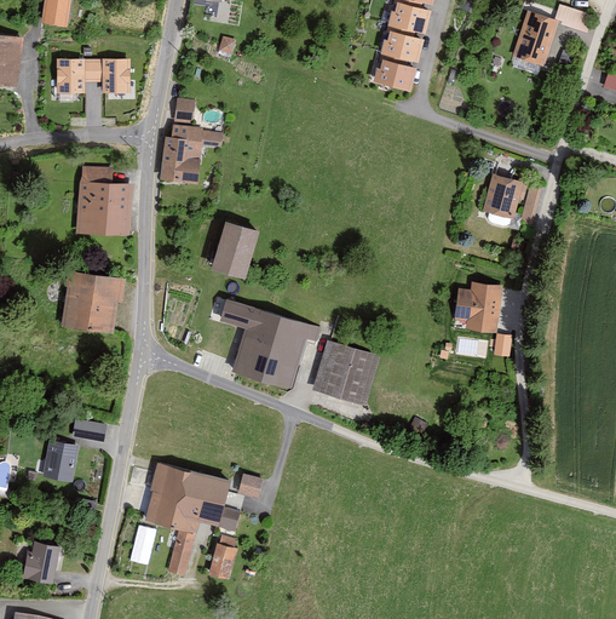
[(67,0),(41,0),(38,23),(63,27),(67,0)]
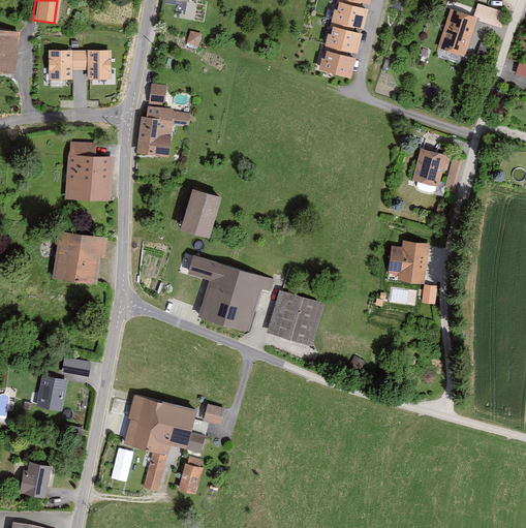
[(369,9),(340,2),(338,11),(335,11),(332,22),(364,30),(369,9)]
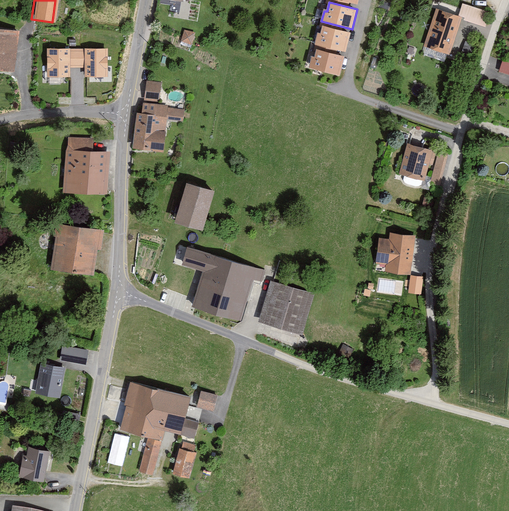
[(463,4),(459,15),(462,16),(460,21),(484,28),(489,12),(463,4)]
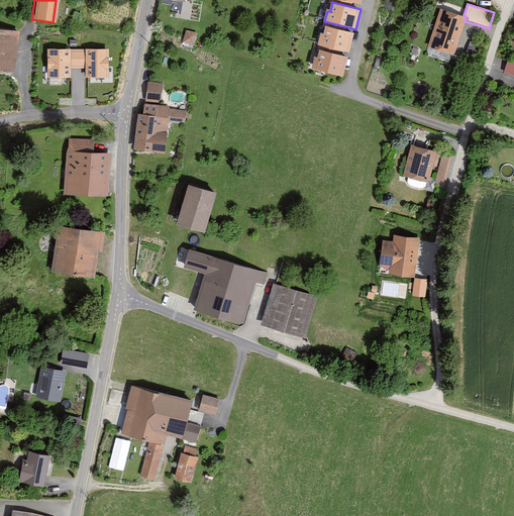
[(464,15),(440,8),(428,47),(454,55),(465,21),(467,16),(464,15)]
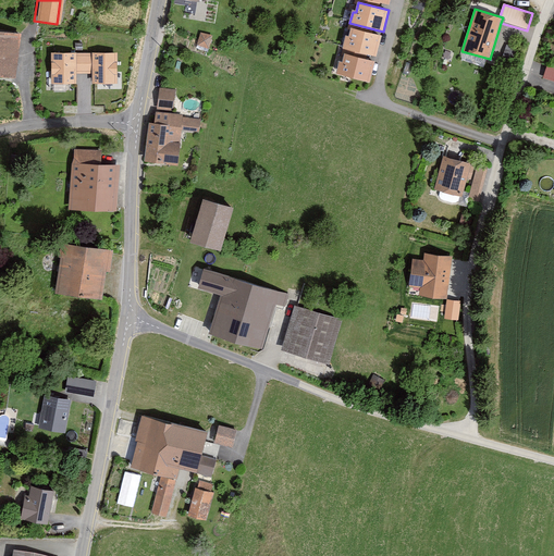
[(382,35),(352,28),(349,38),(346,37),(344,48),(377,56),(382,35)]
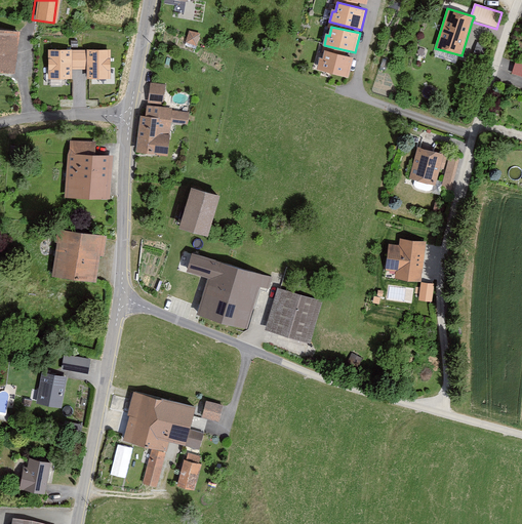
[(18,32),(0,29),(0,72),(13,74),(18,32)]
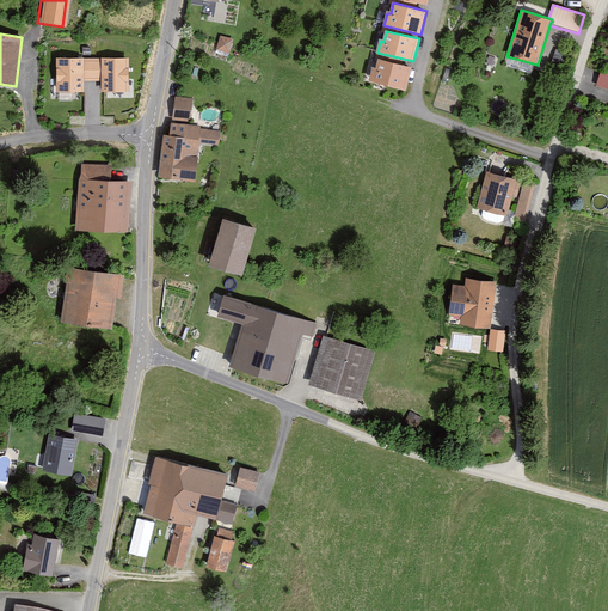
[(217,36),(214,49),(227,53),(231,40),(217,36)]
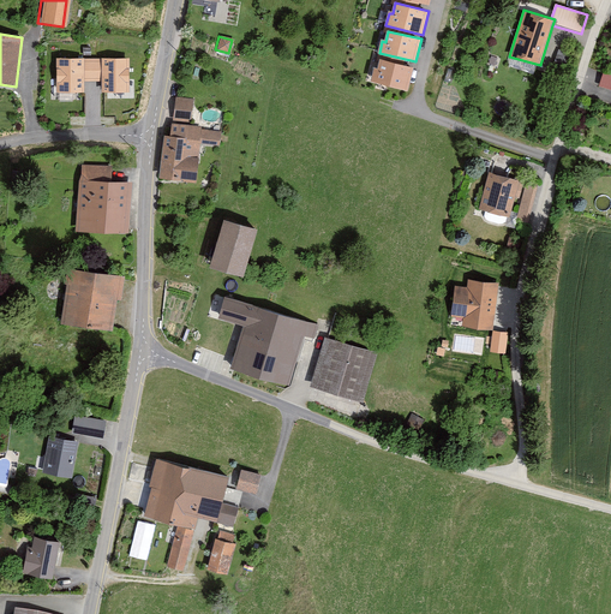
[(81,58),(54,58),(54,90),(81,90),(81,58)]
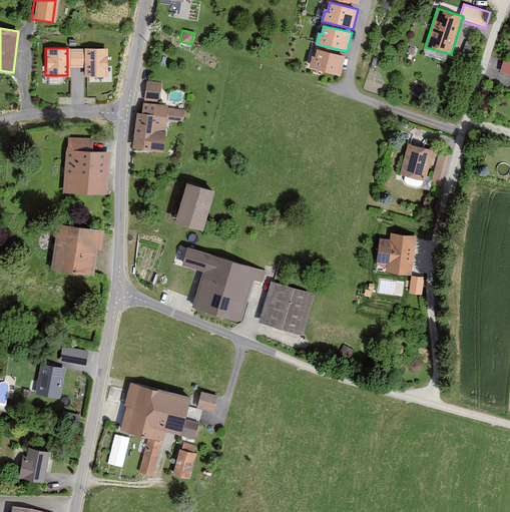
[(105,75),(104,48),(83,48),(83,75),(105,75)]
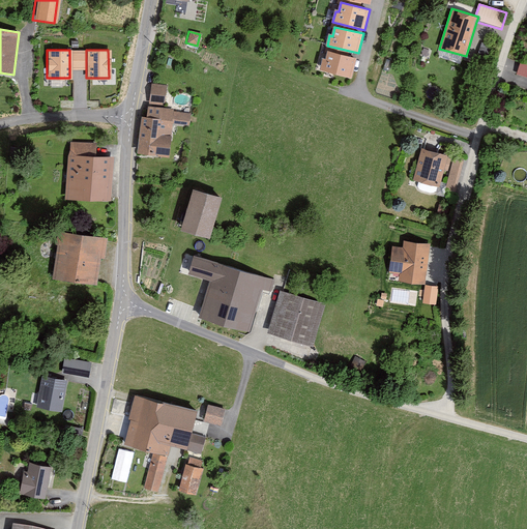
[(355,59),(328,53),(326,60),(323,59),(320,70),(350,78),(355,59)]
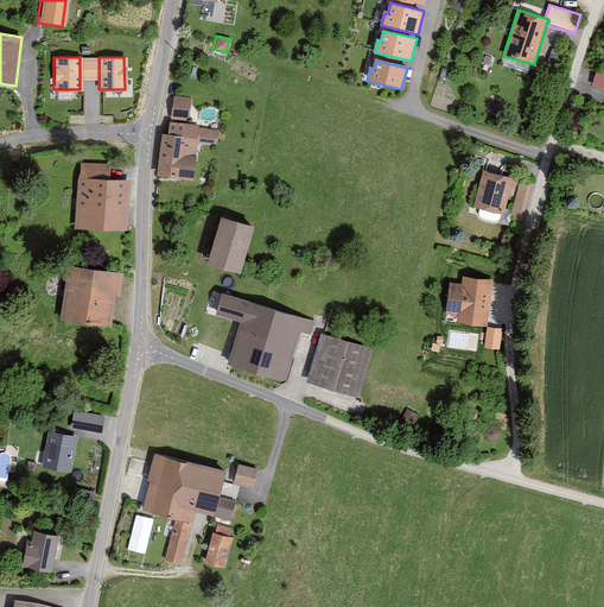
[(603,74),(596,73),(592,84),(603,88),(603,74)]
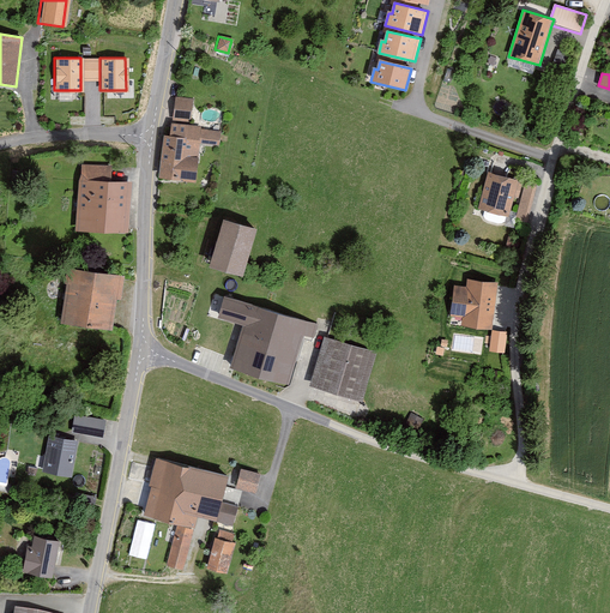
[(187,108),(173,107),(171,119),(187,120),(187,108)]
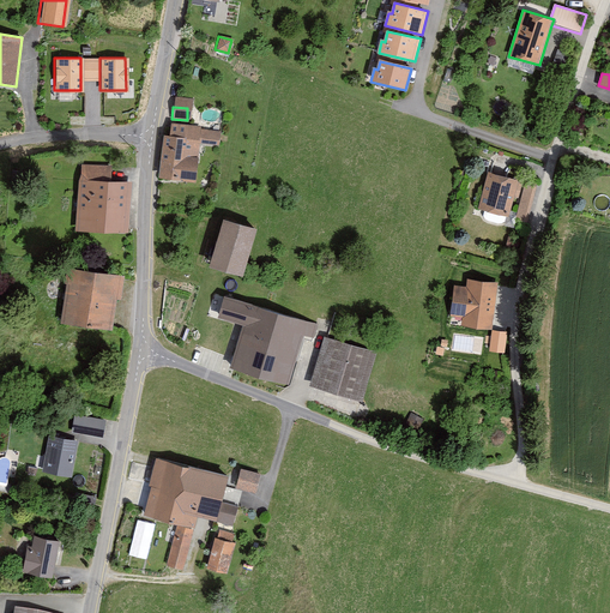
[(200,126),(169,122),(168,136),(164,134),(159,178),(194,182),(199,138),(217,140),(218,132),(199,130),(200,126)]
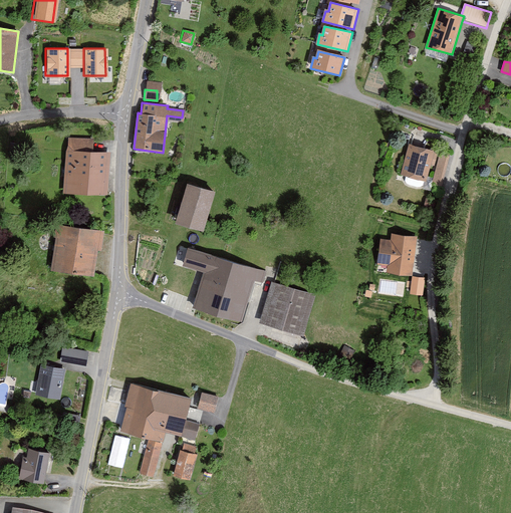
[(92,139),(66,138),(64,192),(107,194),(108,153),(92,153),(92,139)]
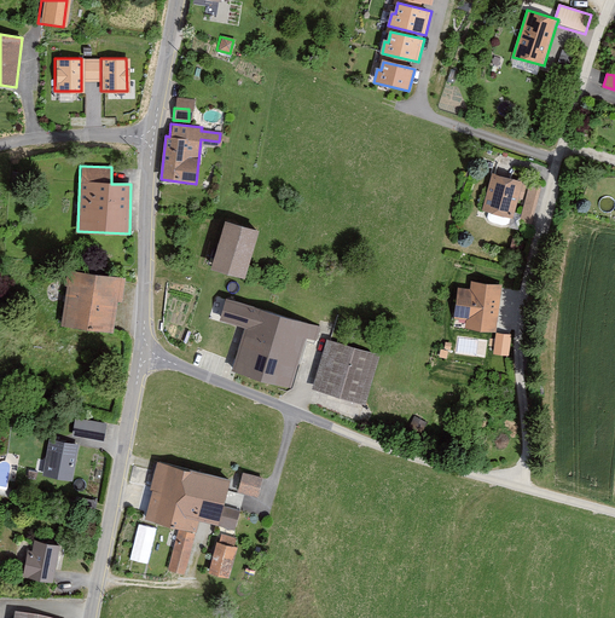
[(527,183),(493,174),(483,211),(517,219),(527,183)]
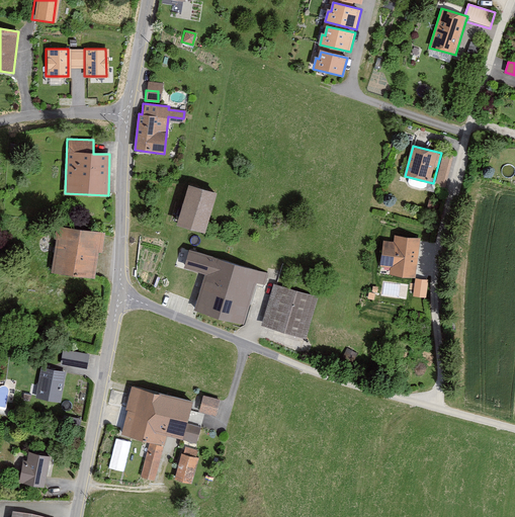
[(218,194),(189,185),(177,225),(205,233),(218,194)]
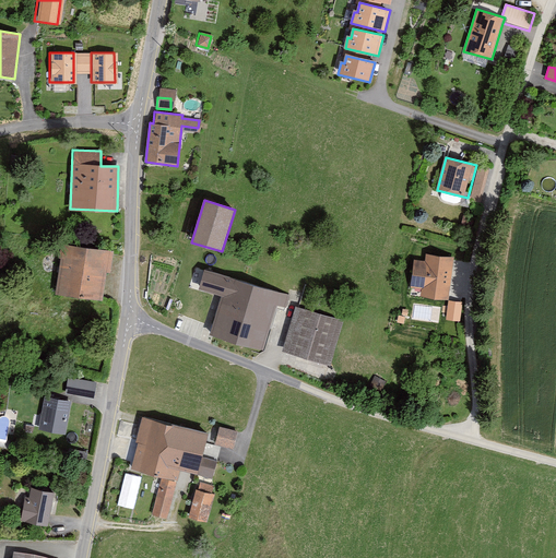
[(113,252),(62,245),(55,294),(105,301),(113,252)]
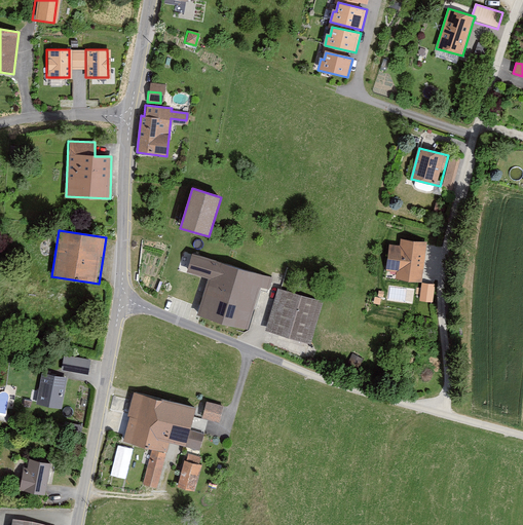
[(425,242),(400,239),(399,246),(389,245),(386,270),(397,271),(396,278),(420,282),(425,242)]
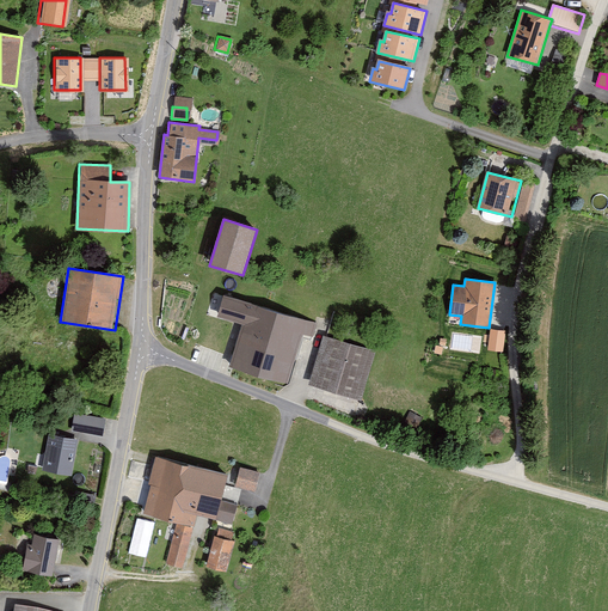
[(314,323),(223,295),(217,316),(240,323),(227,365),(287,383),(301,333),(311,335),(314,323)]
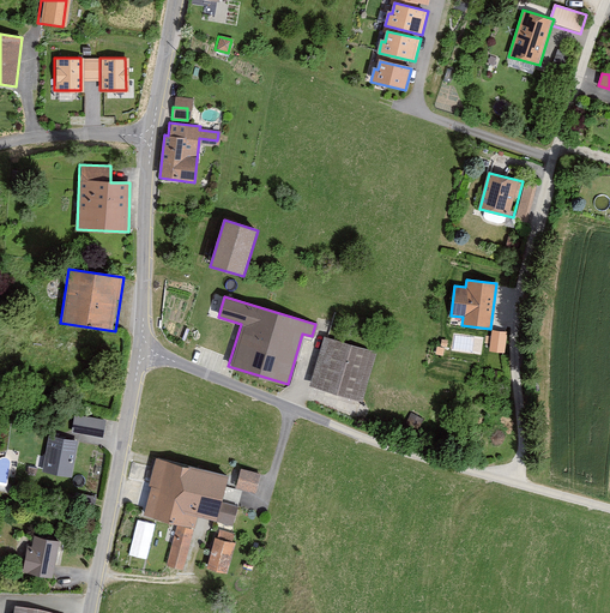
[(375,352),(322,336),(308,385),(361,401),(375,352)]
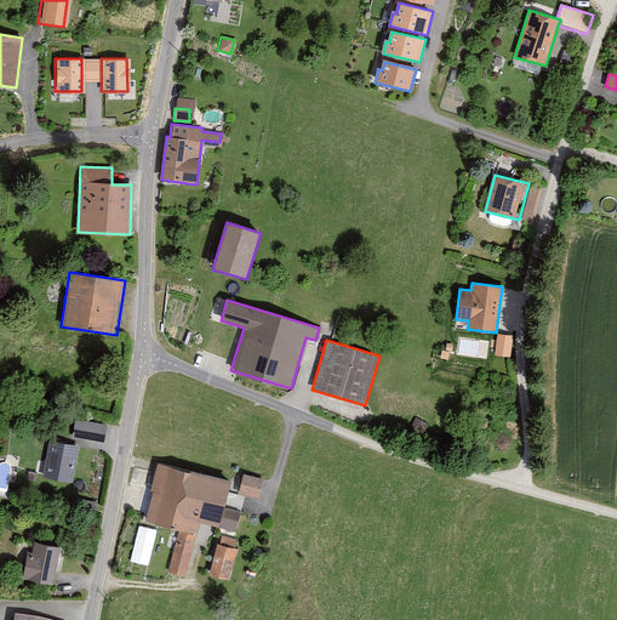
[(107,426),(75,419),(72,436),(103,443),(107,426)]
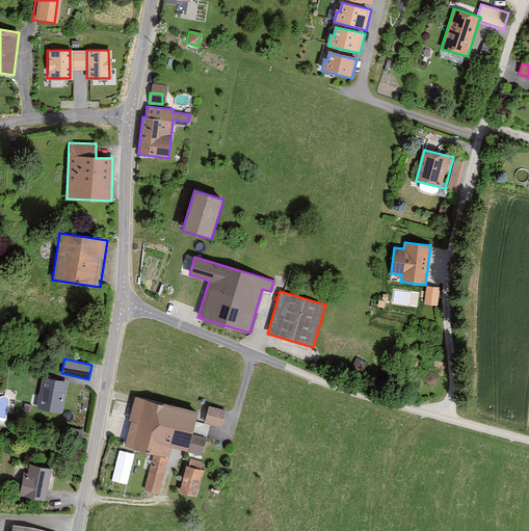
[(67,383),(42,378),(36,407),(61,413),(67,383)]
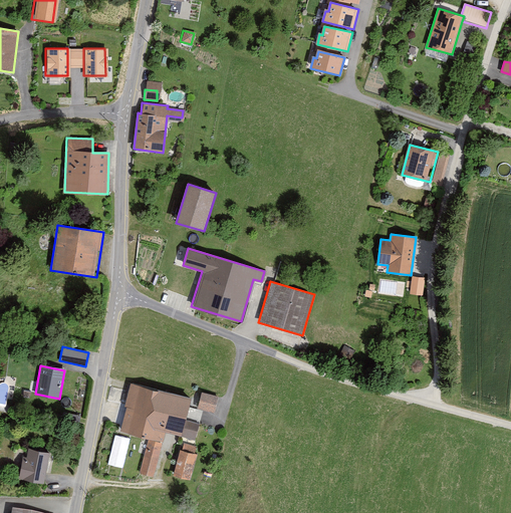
[(187,401),(129,386),(116,432),(147,440),(138,474),(153,478),(165,432),(192,439),(199,412),(185,408),(187,401)]
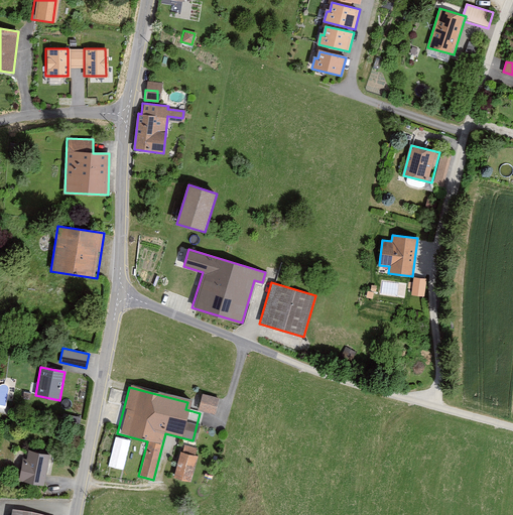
[(216,400),(201,396),(197,410),(213,414),(216,400)]
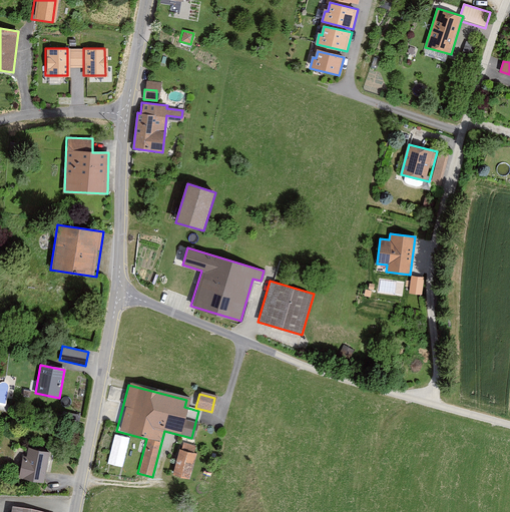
[(50,451),(28,447),(26,458),(23,458),(19,478),(43,483),(50,451)]
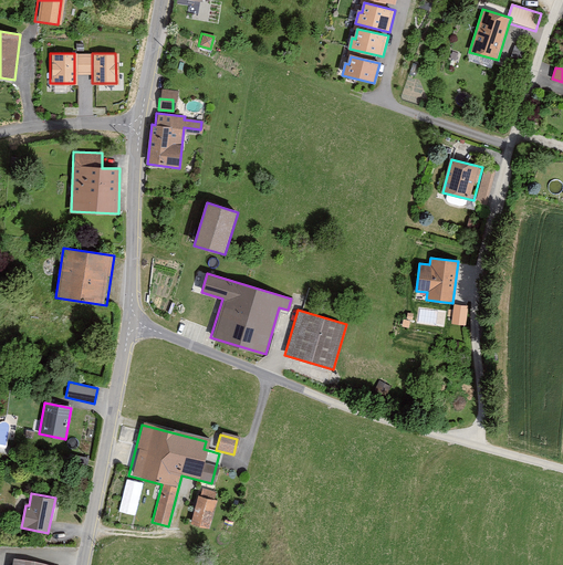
[(215,502),(196,498),(189,525),(208,530),(215,502)]
